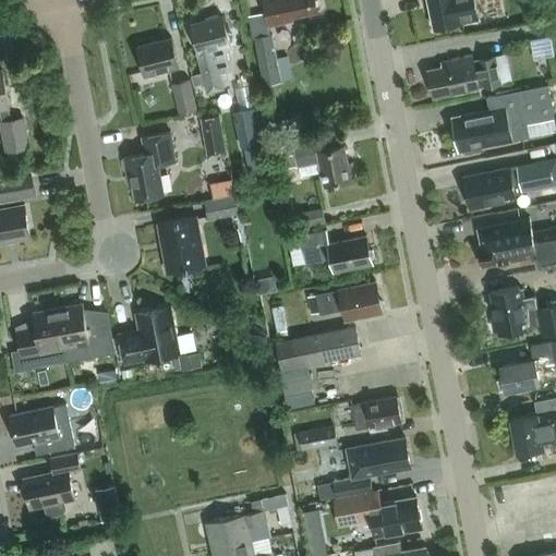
[(316,13),(318,9),(317,0),(268,0),(262,1),(268,26),(291,23),(292,17),(316,13)]
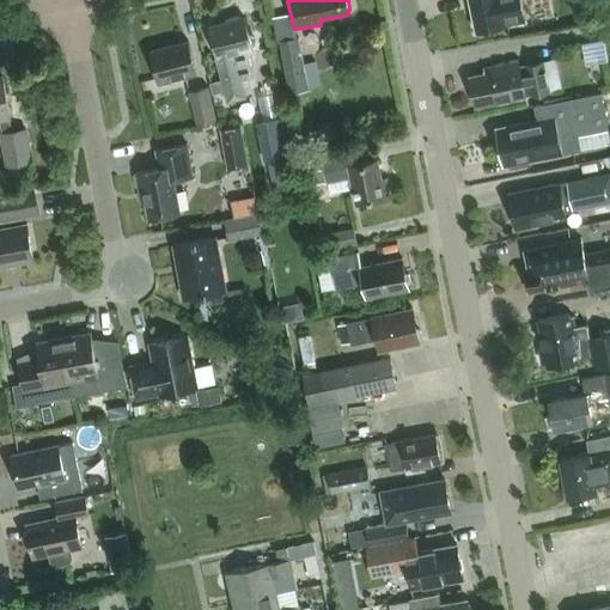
[(467,0),(475,36),(524,25),(518,0),(467,0)]
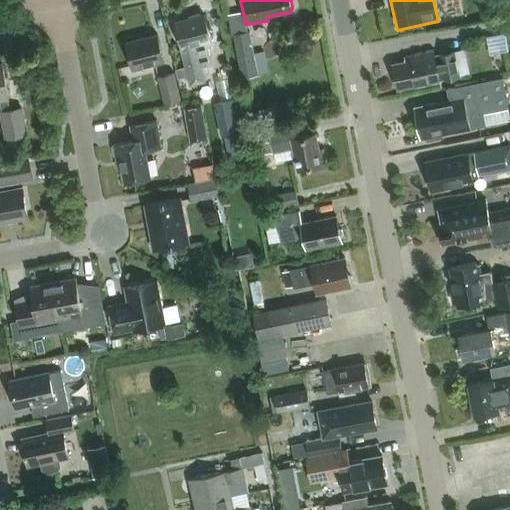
[(180,52),(183,60),(175,62),(177,69),(174,70),(176,80),(187,77),(189,87),(204,83),(201,70),(211,67),(205,44),(209,43),(202,17),(199,18),(197,16),(190,18),(189,21),(174,24),(181,51),(180,52)]
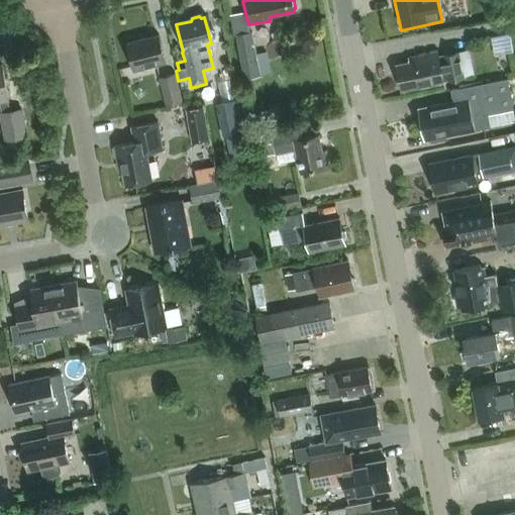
[(251,32),(233,36),(242,81),(260,78),(251,32)]
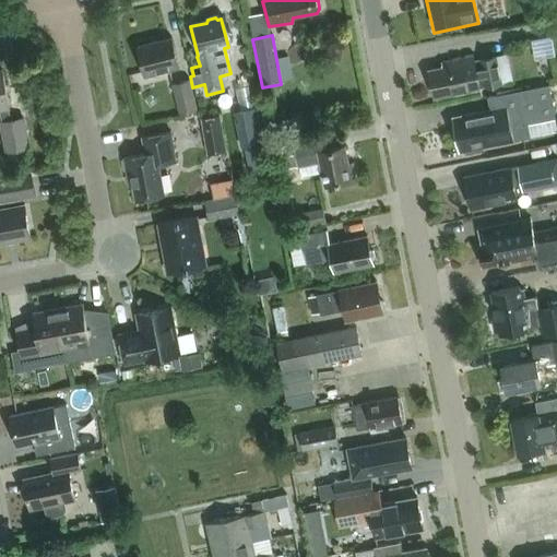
[(143,75),(177,68),(170,40),(138,48),(143,75)]
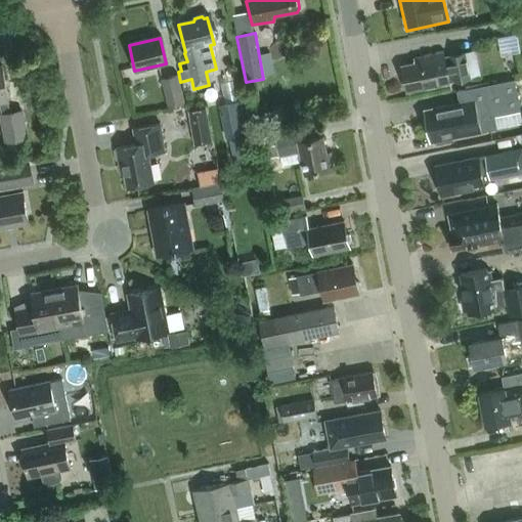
[(401,88),(405,91),(405,92),(469,82),(469,80),(479,78),(474,52),(443,58),(443,54),(412,59),(414,64),(401,67),(403,80),(401,83),(401,88)]
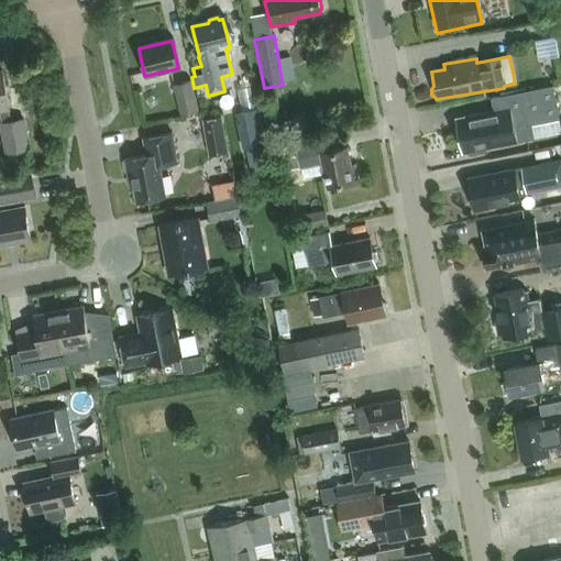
[(4,153),(28,149),(22,122),(10,124),(7,109),(0,74),(0,121),(1,125),(0,125),(4,153)]
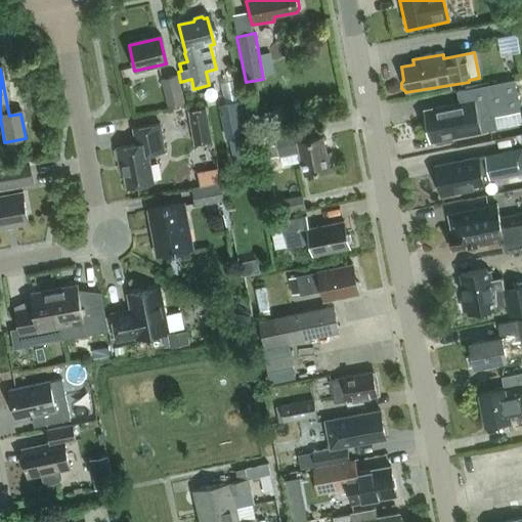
[(183,104),(177,76),(160,79),(166,107),(183,104)]
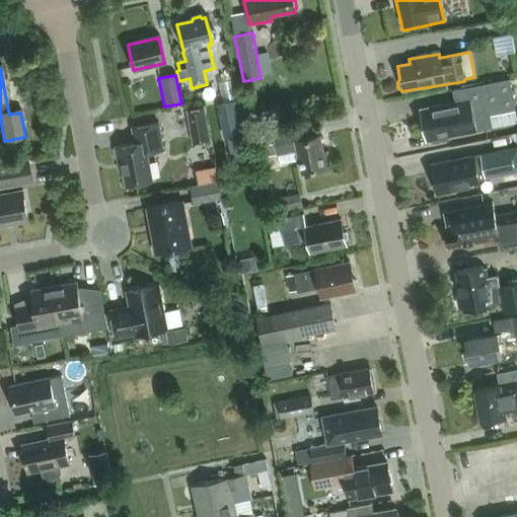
[(454,103),(424,109),(421,115),(426,141),(430,140),(430,141),(448,138),(448,137),(476,132),(475,131),(492,128),(489,116),(514,111),(508,80),(452,91),(454,103)]
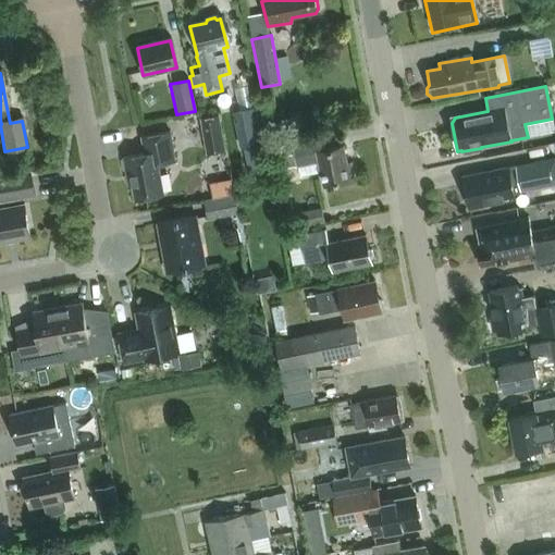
[(232,113),(238,148),(259,144),(253,109),(232,113)]
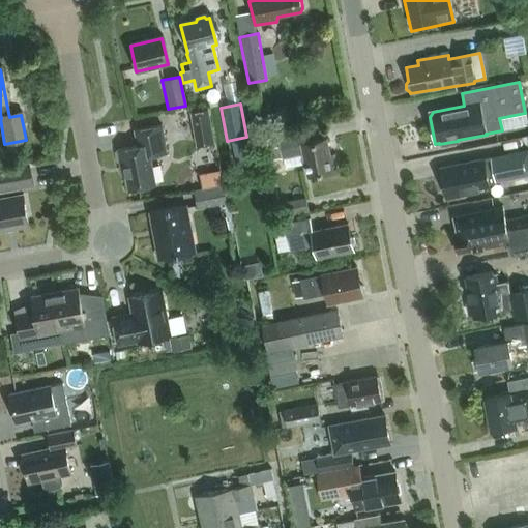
[(188,113),(195,148),(213,144),(207,110),(188,113)]
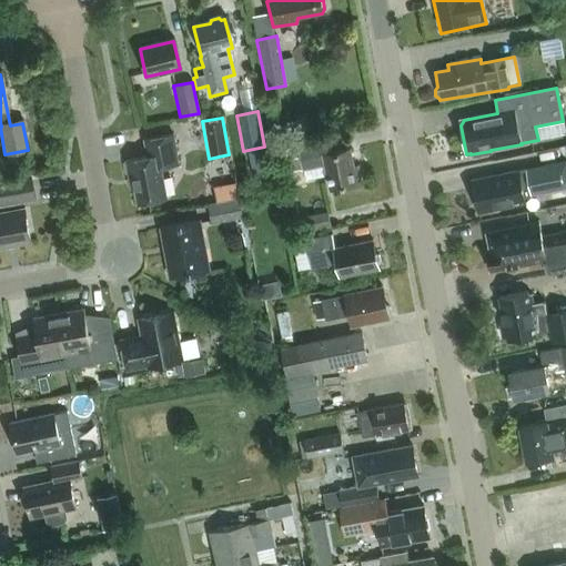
[(160,169),(177,165),(171,135),(143,141),(147,158),(124,162),(128,177),(131,177),(137,204),(165,199),(160,169)]
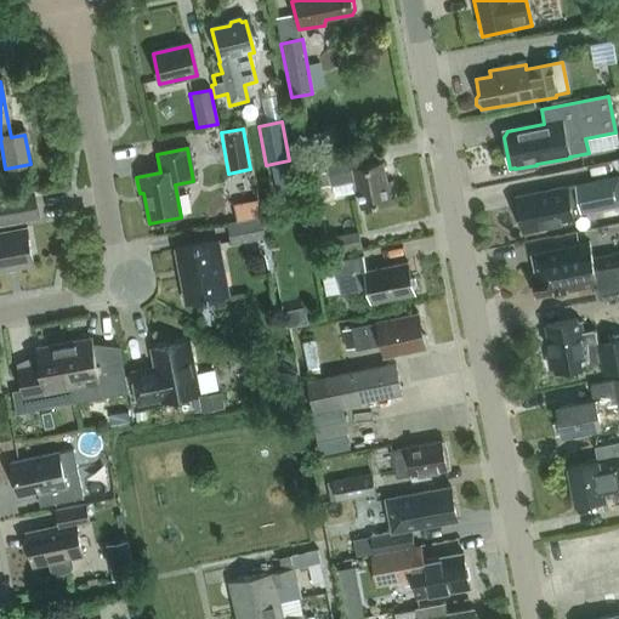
[(327,164),(328,171),(317,174),(319,187),(333,186),(334,197),(357,193),(361,206),(390,200),(382,164),(355,170),(353,159),(327,164)]
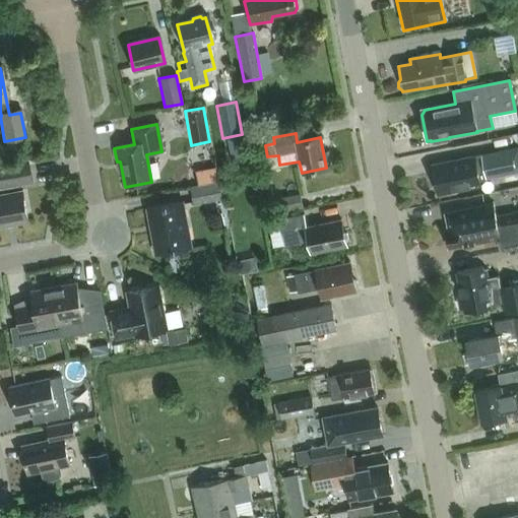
[(251,147),(239,148),(240,169),(252,168),(251,147)]
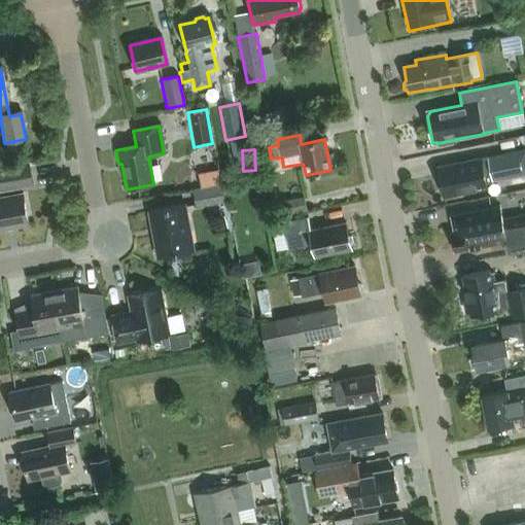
[(486,182),(524,174),(524,154),(524,150),(482,159),(436,167),(443,199),(487,189),(486,182)]
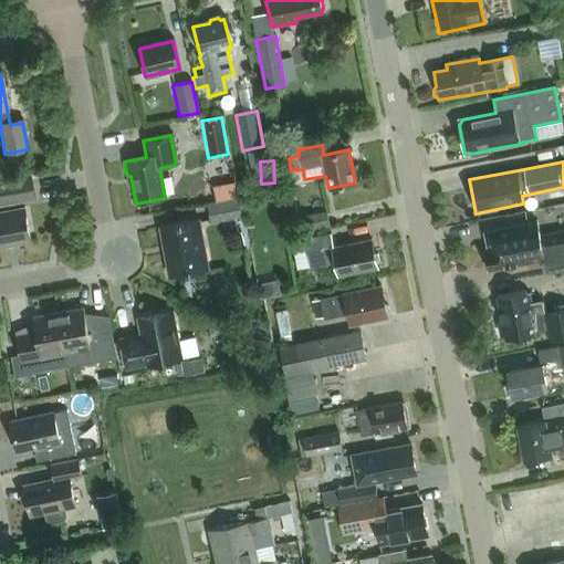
[(0,207),(35,200),(30,176),(0,181),(0,207)]
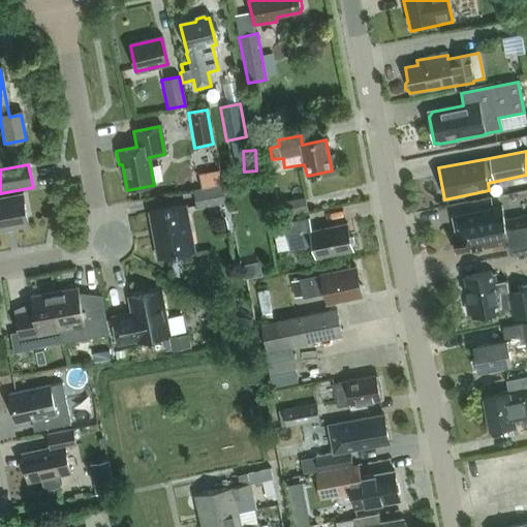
[(221,186),(192,191),(195,209),(224,204),(221,186)]
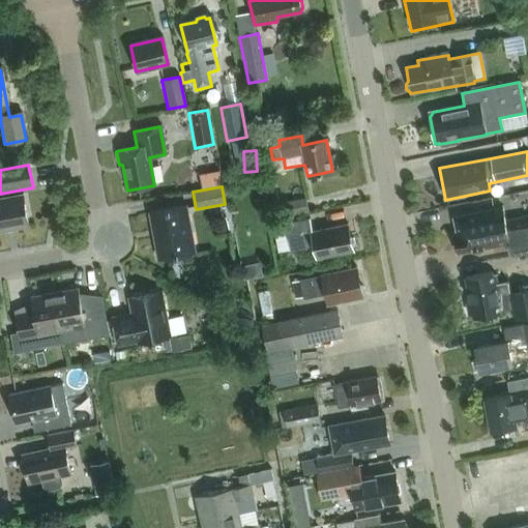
[(0,232),(27,227),(22,195),(0,199),(0,232)]
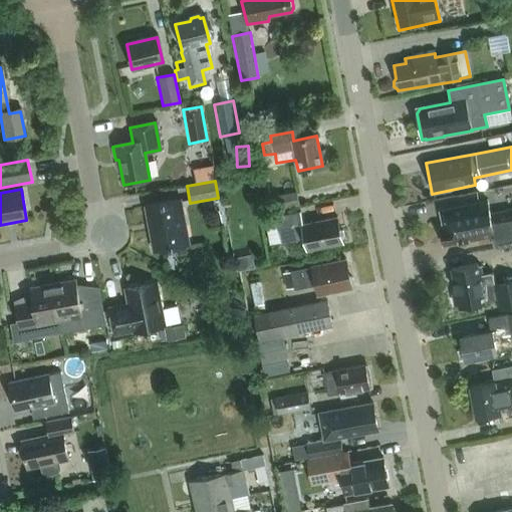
[(294,194),(270,199),(273,212),(297,207),(294,194)]
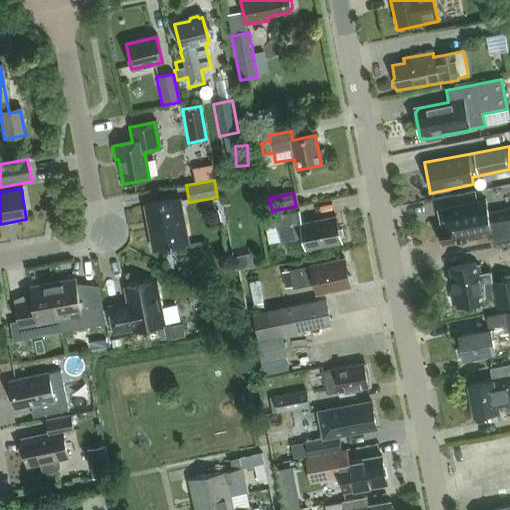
[(152,250),(186,244),(178,199),(144,205),(152,250)]
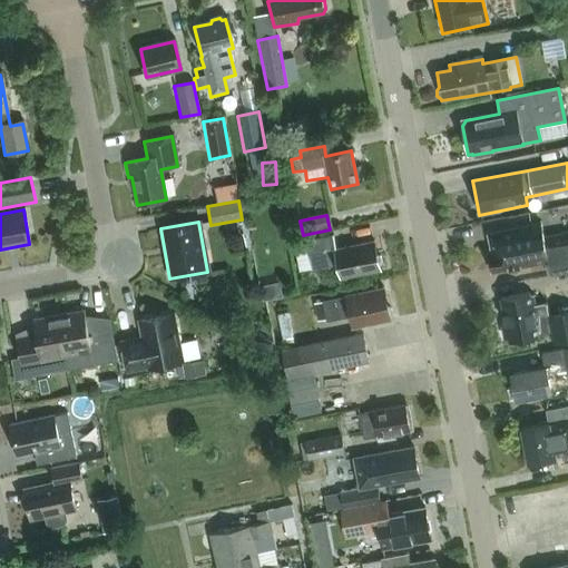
[(550,276),(567,272),(567,233),(544,238),(541,225),(488,235),(491,251),(486,252),(489,273),(547,262),(550,276)]
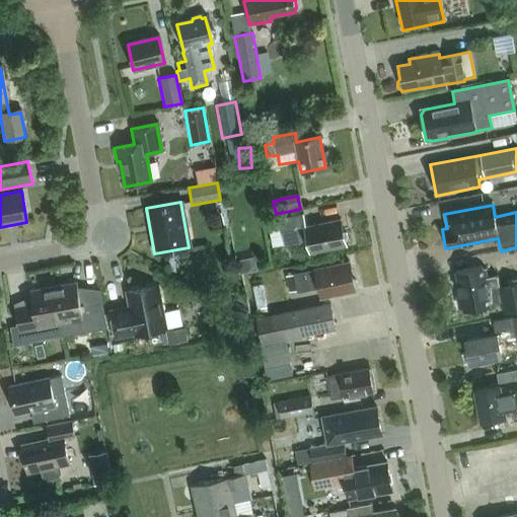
[(280,219),(280,220),(265,222),(269,246),(307,240),(309,252),(345,245),(341,220),(306,226),(304,214),(280,219)]
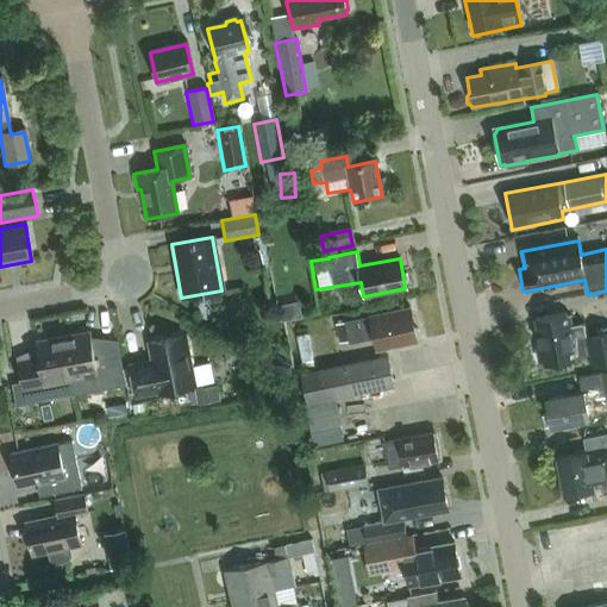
[(370,317),(370,319),(335,326),(338,346),(349,345),(349,346),(374,342),(375,349),(417,342),(418,337),(418,331),(414,330),(411,310),(370,317)]
